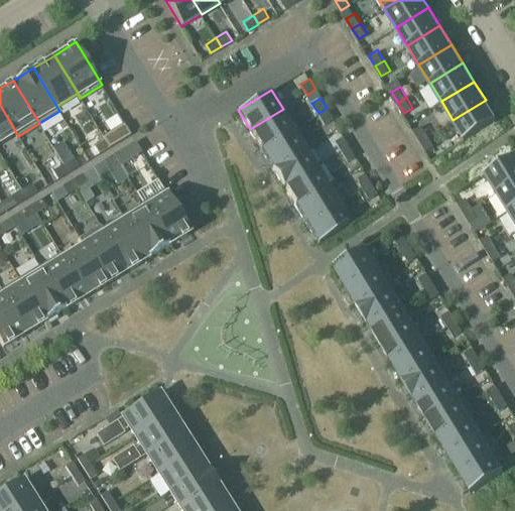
[(498,119),(486,100),(453,120),(465,139),(498,119)]
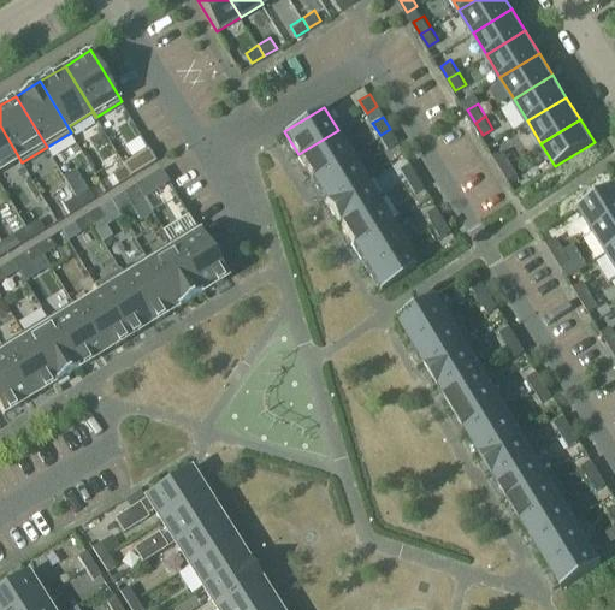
[(0,125),(0,167),(18,158),(21,163),(22,163),(0,125)]
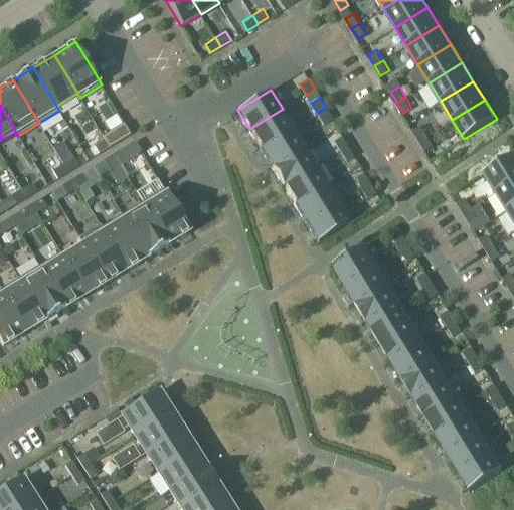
[(332,118),(326,108),(318,113),(324,123),(332,118)]
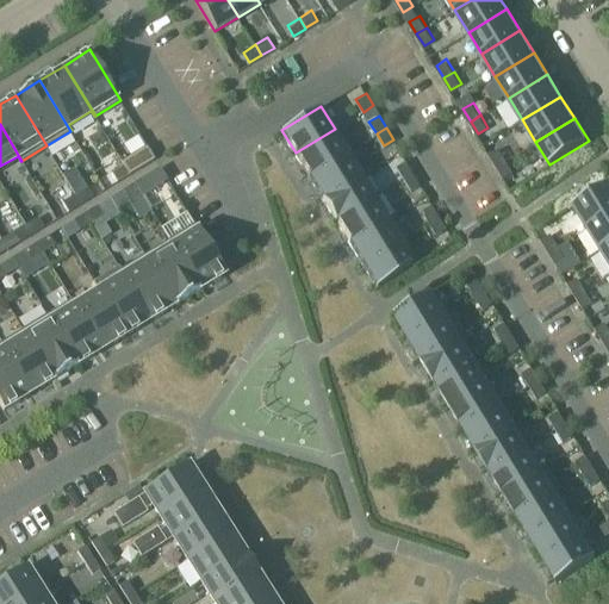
[(348,151),(335,129),(296,153),(309,175),(348,151)]
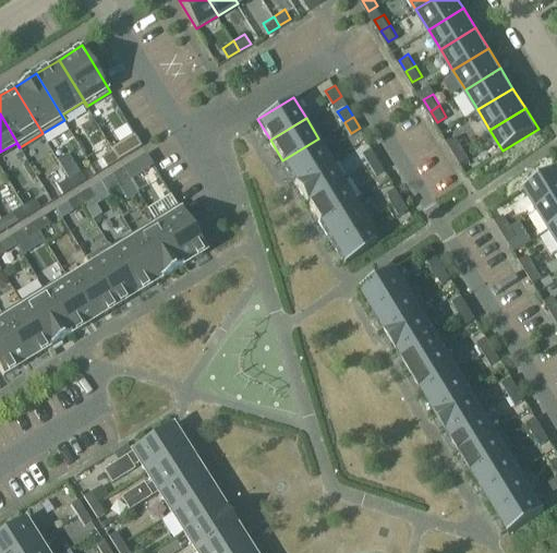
[(135,131),(111,145),(113,148),(119,157),(142,143),(135,131)]
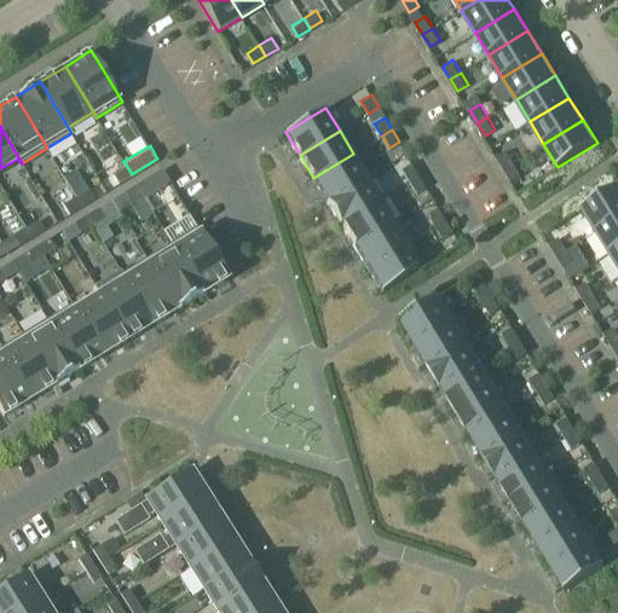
[(507,149),(496,155),(503,168),(514,161),(507,149)]
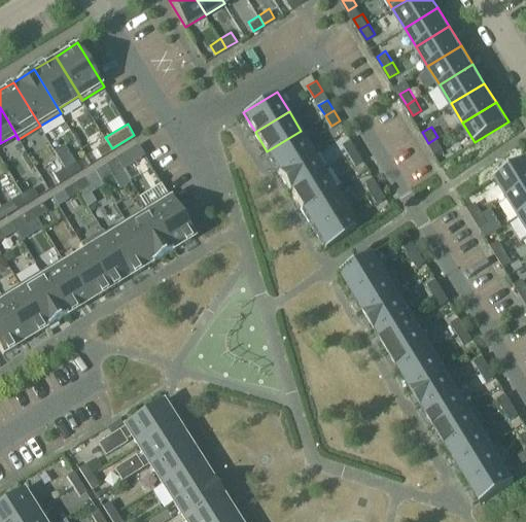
[(312,149),(301,131),(267,151),(279,170),(312,149)]
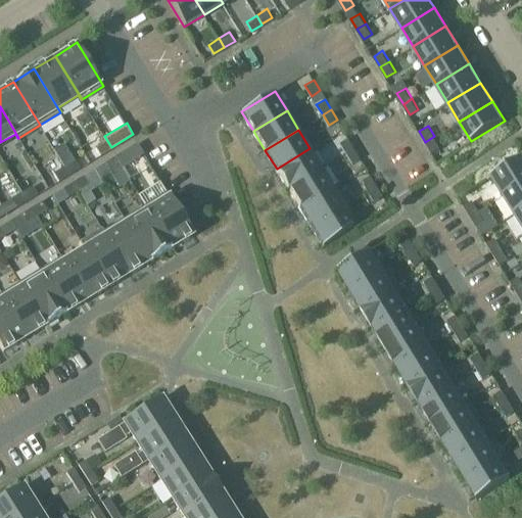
[(348,136),(339,141),(345,152),(354,146),(348,136)]
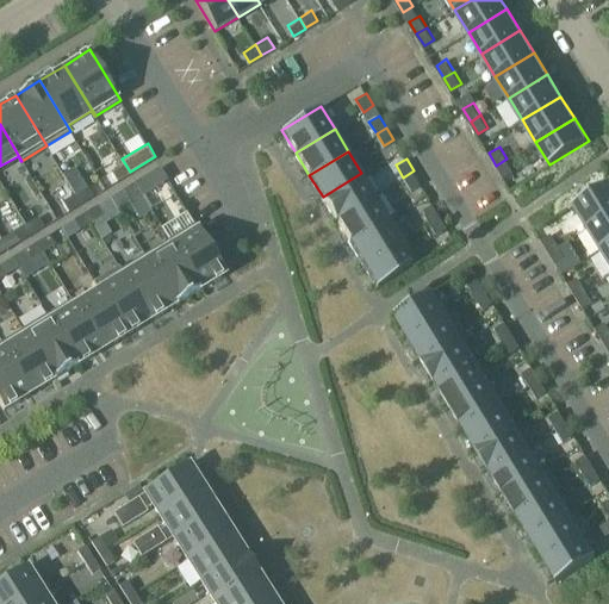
[(515,170),(508,159),(497,164),(504,178),(515,170)]
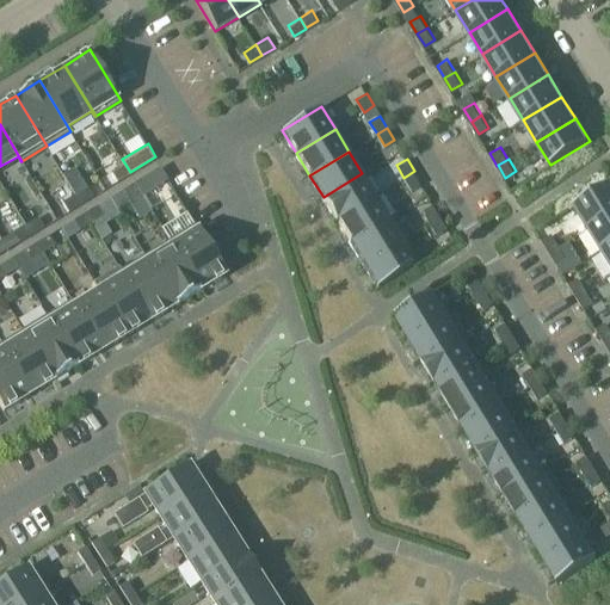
[(124,162),(111,170),(117,180),(130,172),(124,162)]
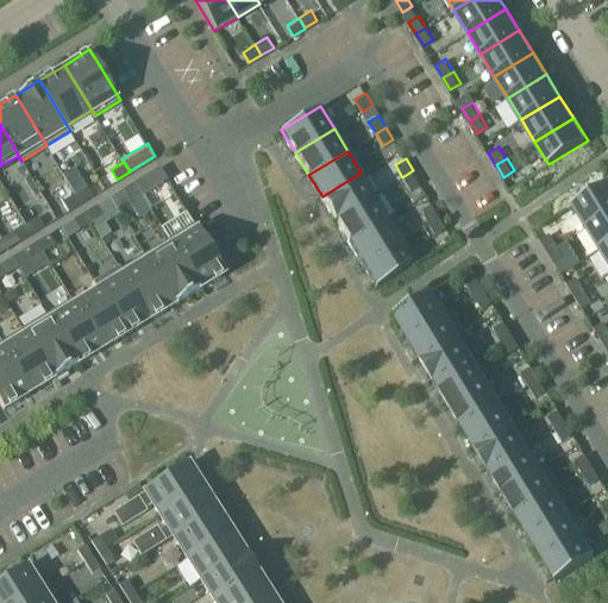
[(160,164),(135,180),(140,189),(143,193),(168,177),(160,164)]
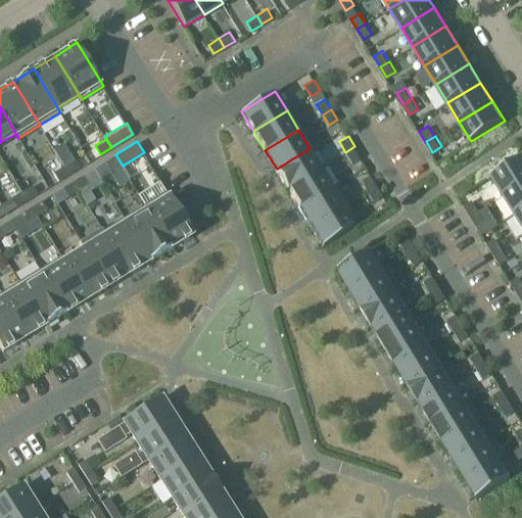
[(354,146),(345,152),(351,162),(361,157),(354,146)]
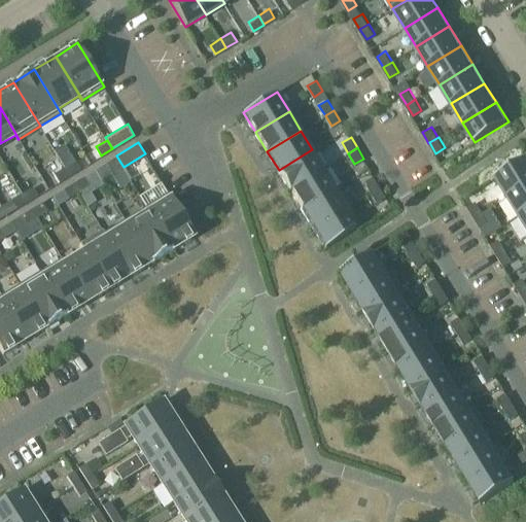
[(323,168),(312,149),(279,170),(290,188),(323,168)]
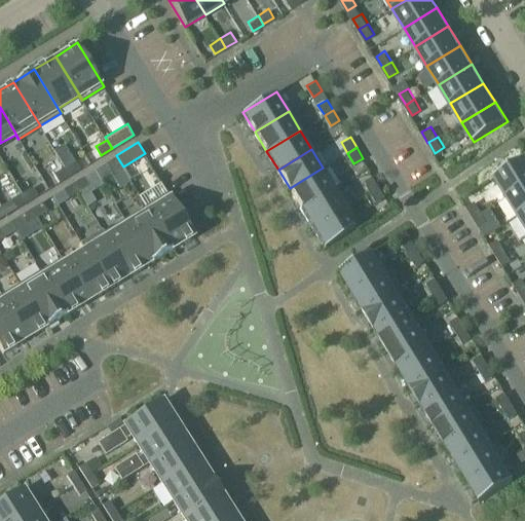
[(116,155),(106,161),(111,171),(121,164),(116,155)]
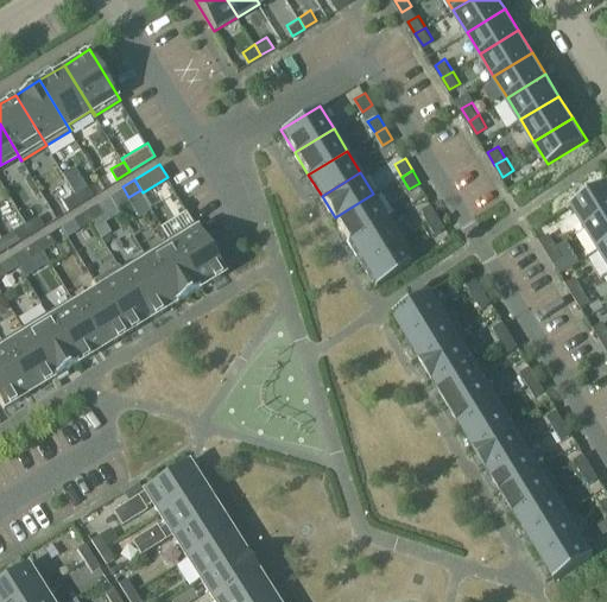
[(606,181),(571,203),(586,226),(606,213),(606,181)]
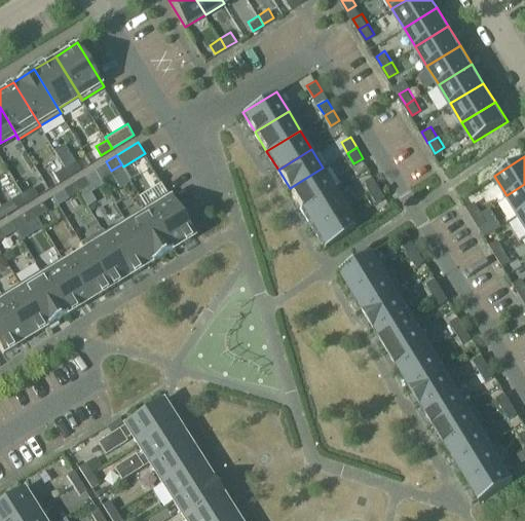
[(75,159),(65,165),(70,174),(80,168),(75,159)]
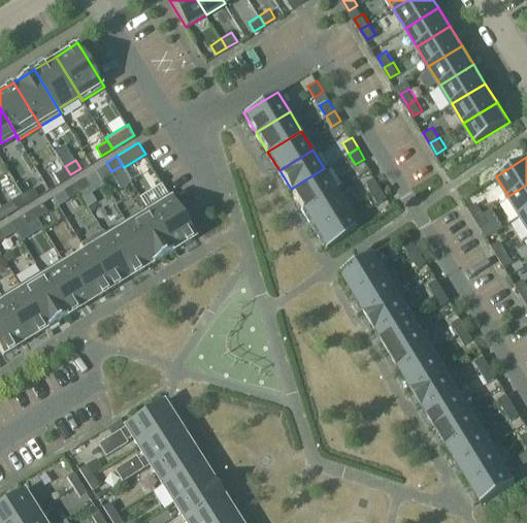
[(65,166),(54,172),(60,182),(70,174),(65,166)]
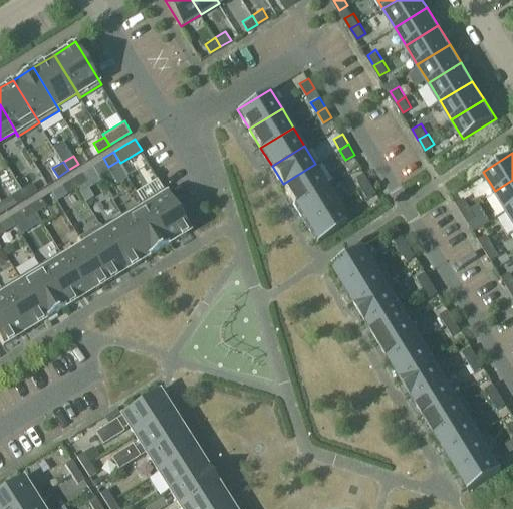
[(327,183),(315,164),(283,184),(294,203),(327,183)]
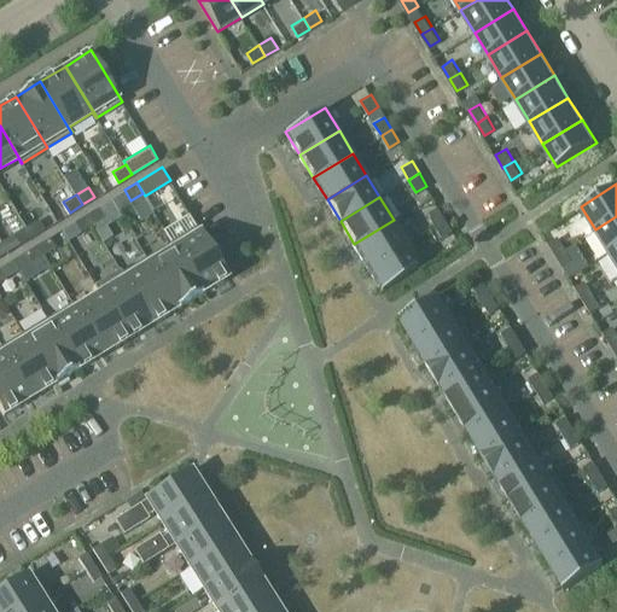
[(99,205),(87,213),(93,223),(105,215),(99,205)]
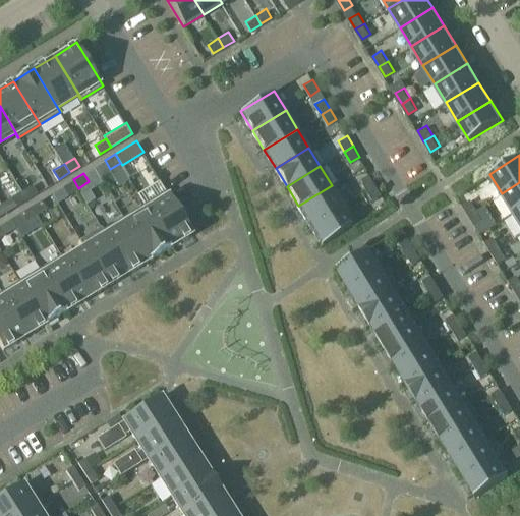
[(376,183),(369,173),(361,178),(367,189),(376,183)]
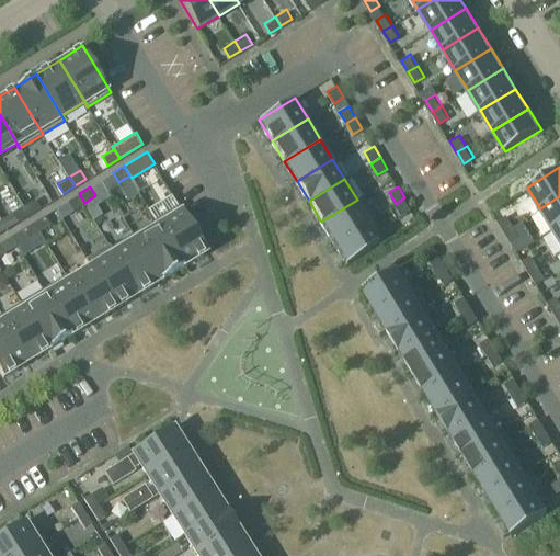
[(79,193),(68,200),(73,210),(84,203),(79,193)]
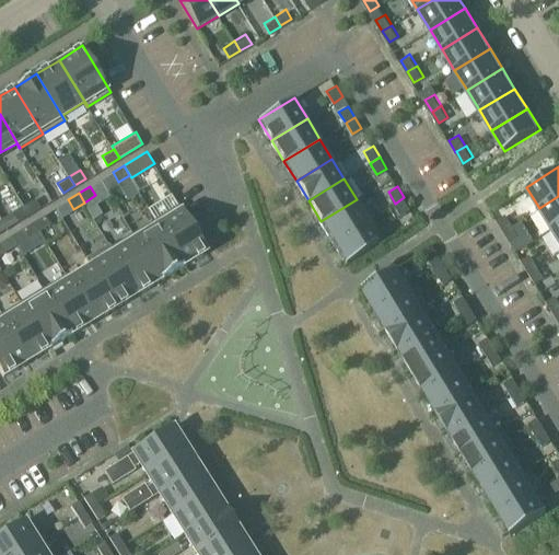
[(558,196),(539,208),(551,229),(558,223),(558,196)]
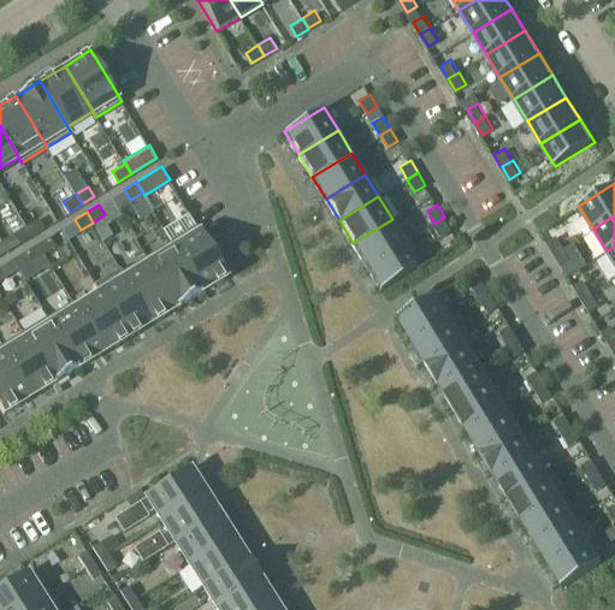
[(39,217),(27,224),(33,234),(45,226),(39,217)]
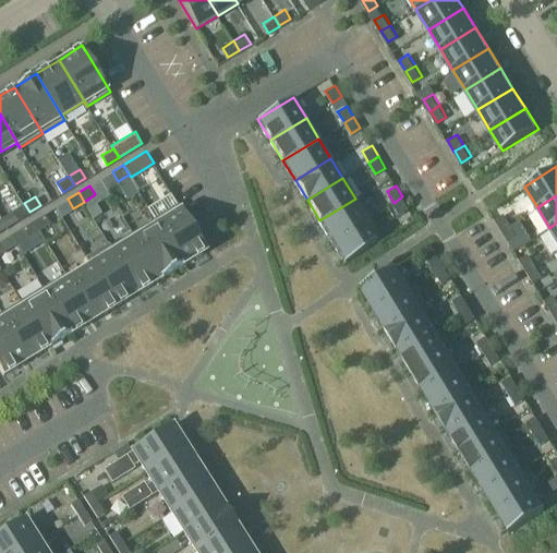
[(410,208),(402,196),(394,203),(400,214),(410,208)]
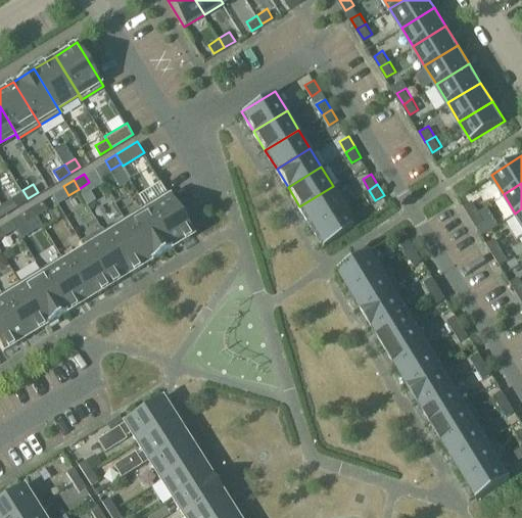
[(344,204),(333,186),(299,206),(312,225),(344,204)]
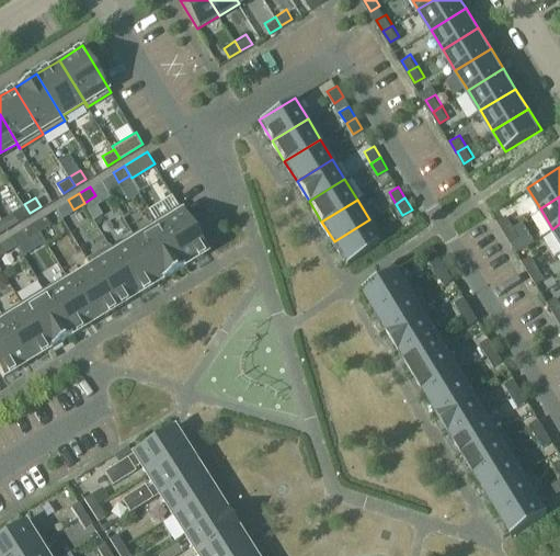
[(179,203),(156,218),(184,264),(207,250),(179,203)]
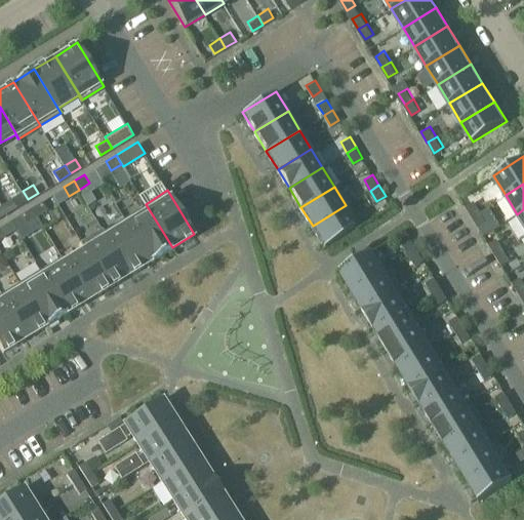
[(23,191),(11,197),(17,206),(28,199),(23,191)]
